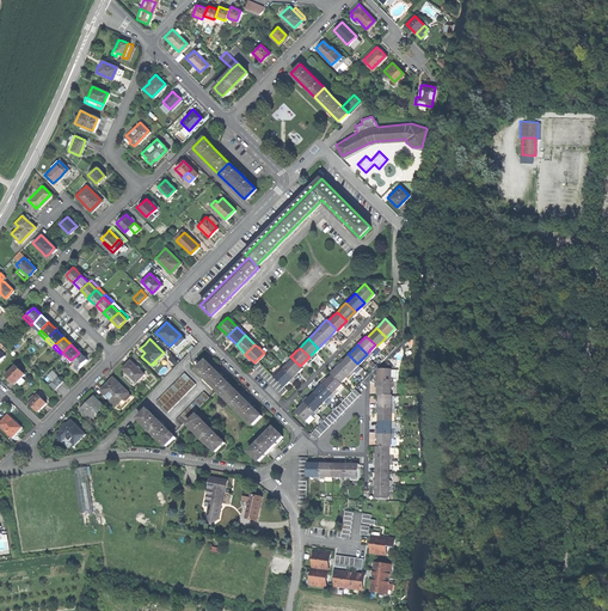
[(68,362),(71,360),(62,353),(61,354),(68,362)]
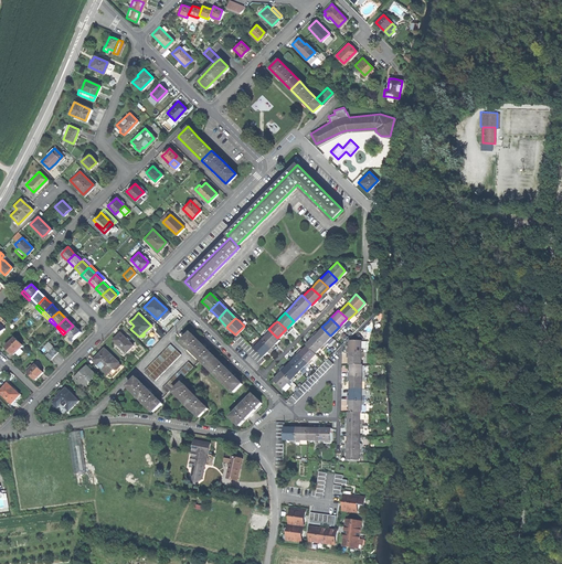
[(69,336),(72,339),(80,332),(76,329),(73,326),(65,332),(69,336)]
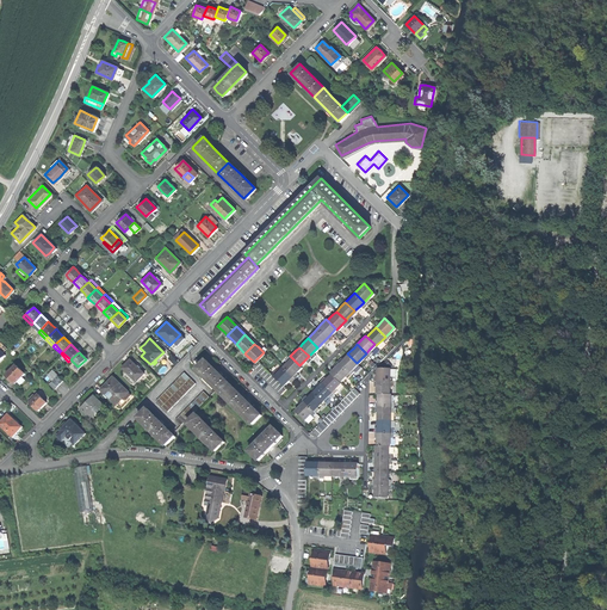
[(341,361),(339,363),(348,373),(351,369),(357,363),(347,353),(341,361)]
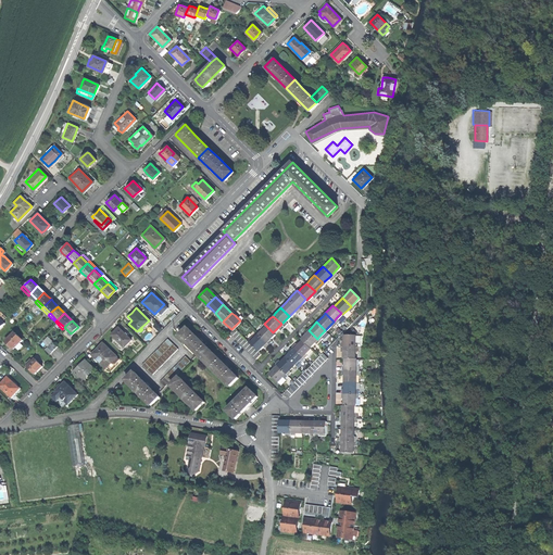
[(260,330),(256,333),(265,342),(267,340),(274,333),(273,332),(265,325),(260,330)]
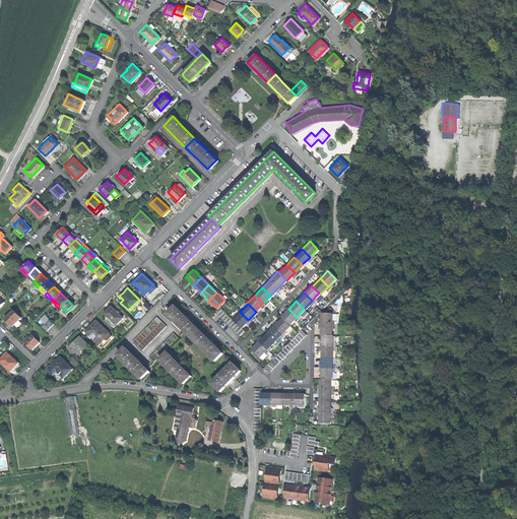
[(103,312),(115,324),(122,317),(117,313),(116,311),(110,306),(107,309),(103,312)]
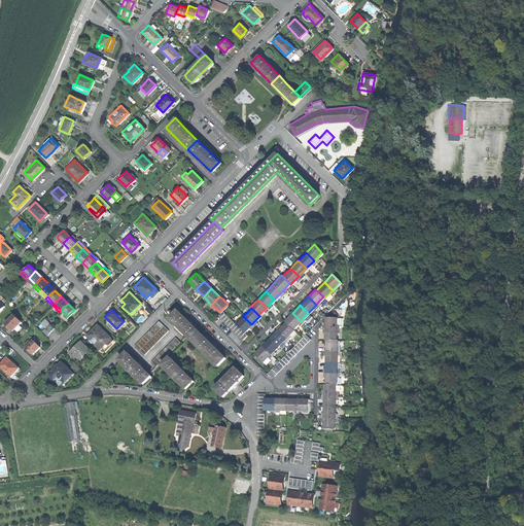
[(177,310),(169,318),(193,342),(201,334),(188,322),(177,310)]
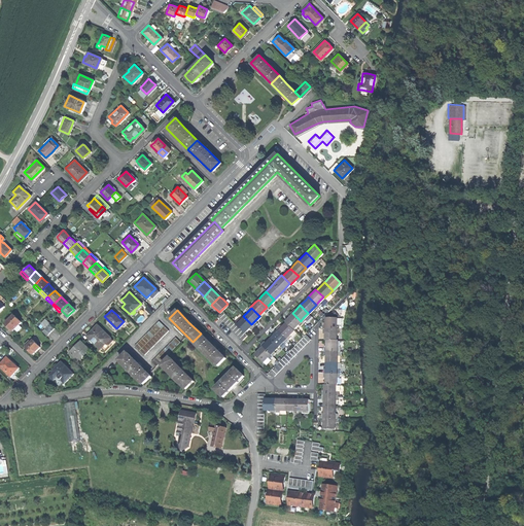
[(236,323),(221,310),(219,312),(216,315),(241,339),(246,334),(244,331),(236,323)]
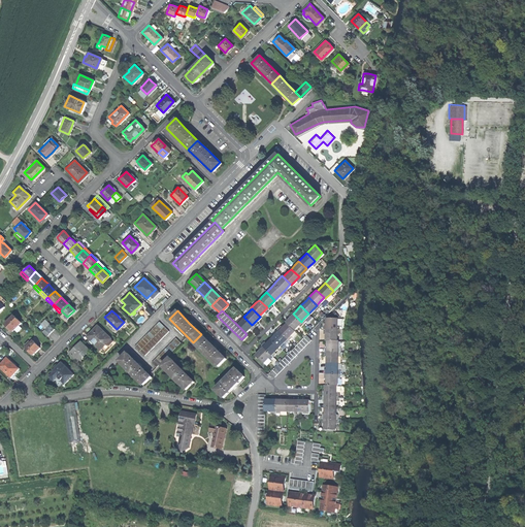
[(285,322),(286,323),(293,330),(298,325),(301,322),(293,314),(291,316),(285,322)]
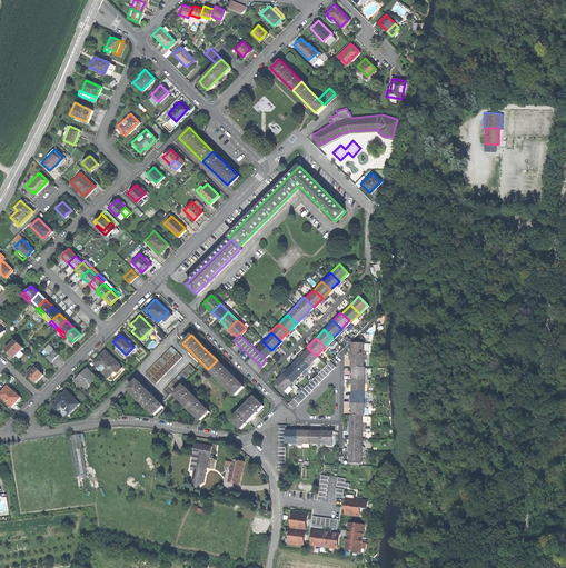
[(9,352),(12,357),(22,348),(13,339),(5,349),(9,352)]
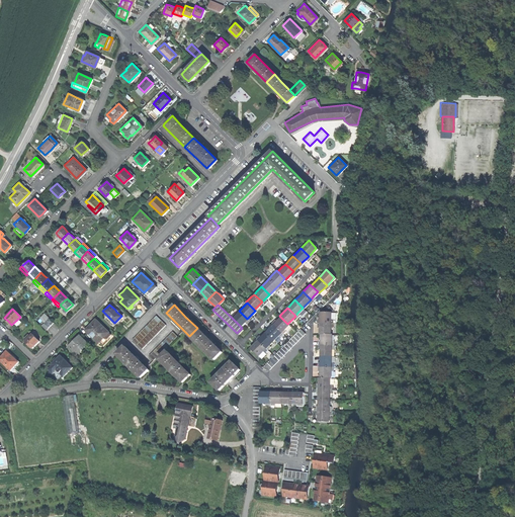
[(236,314),(232,318),(240,326),(245,321),(247,319),(239,311),(236,314)]
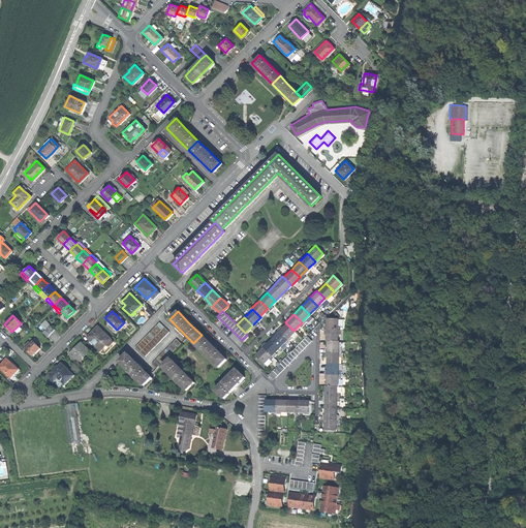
[(326,327),(326,329),(337,329),(337,323),(337,317),(326,317),(326,327)]
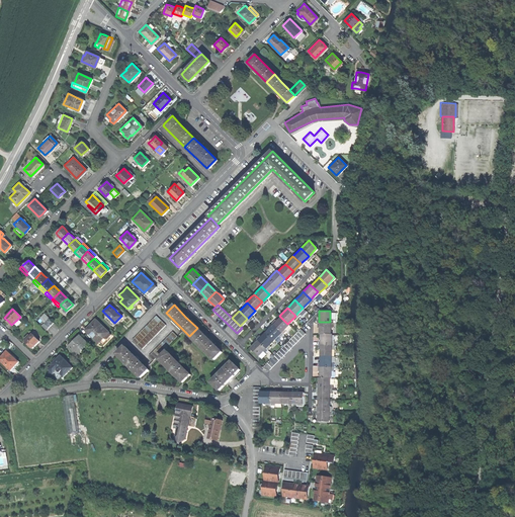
[(131,338),(136,343),(160,320),(155,315),(131,338)]
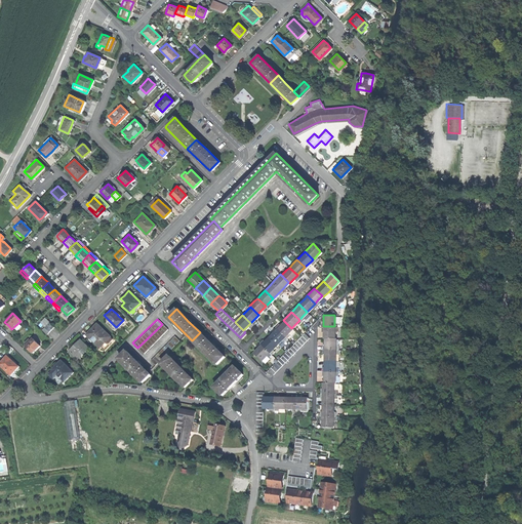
[(278,326),(276,328),(284,336),(287,333),(292,328),(291,328),(284,321),(278,326)]
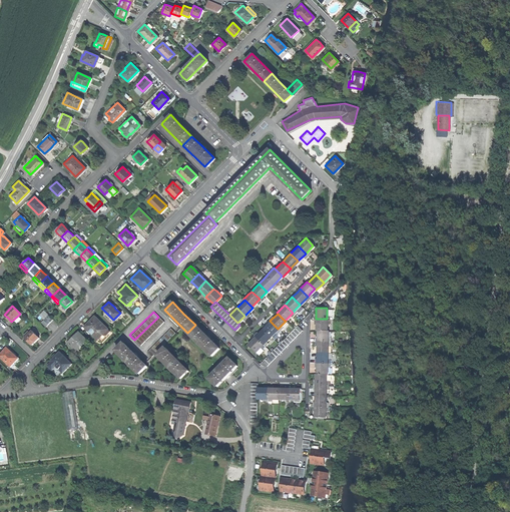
[(40,323),(44,327),(52,319),(47,315),(40,323)]
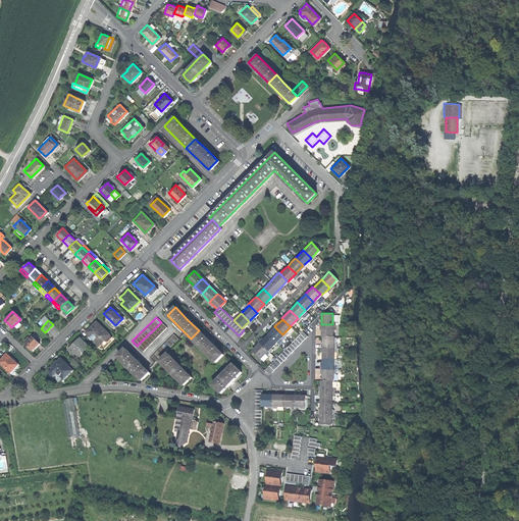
[(90,327),(85,332),(98,345),(99,344),(102,347),(108,342),(107,341),(110,336),(96,321),(90,327)]
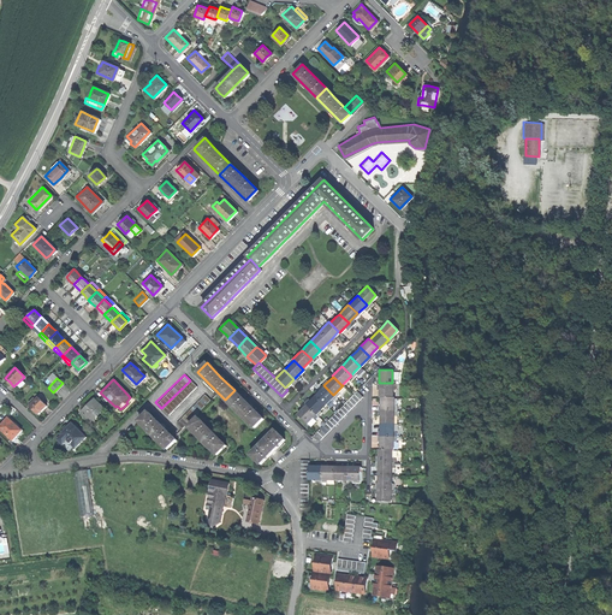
[(161,408),(167,414),(195,386),(190,380),(161,408)]
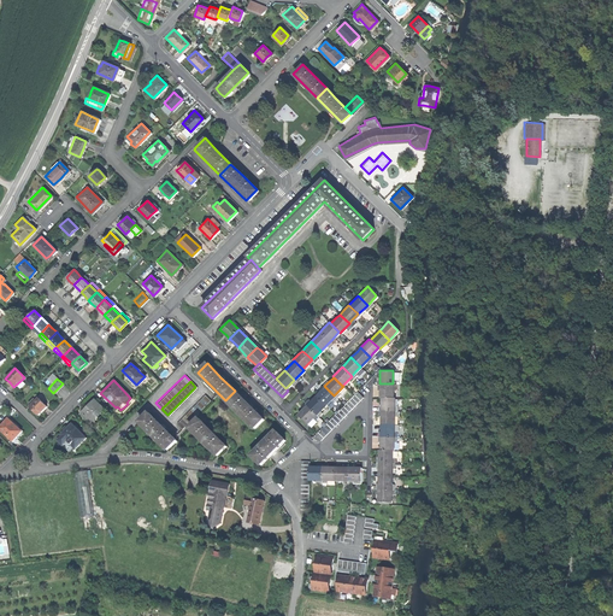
[(379,397),(381,397),(393,397),(393,389),(393,383),(379,383),(379,387),(379,397)]
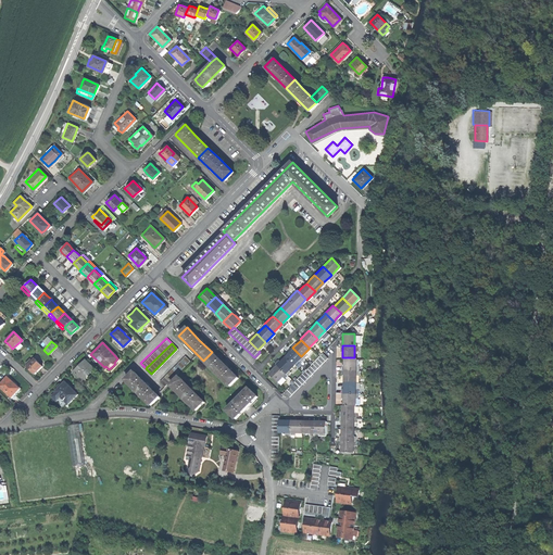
[(290,350),(285,356),(293,365),(298,360),(301,356),(292,348),(290,350)]
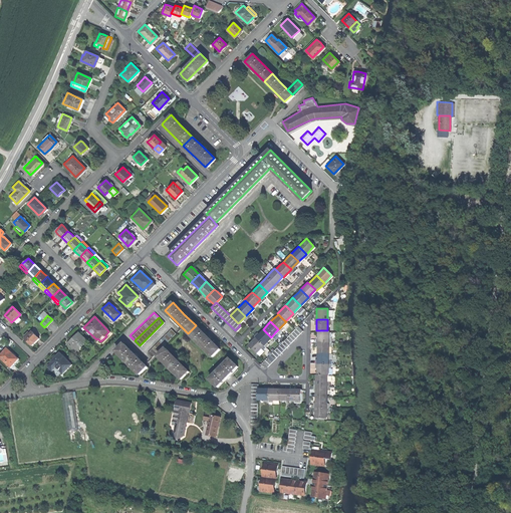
[(207,336),(196,325),(188,333),(212,356),(219,348),(207,336)]
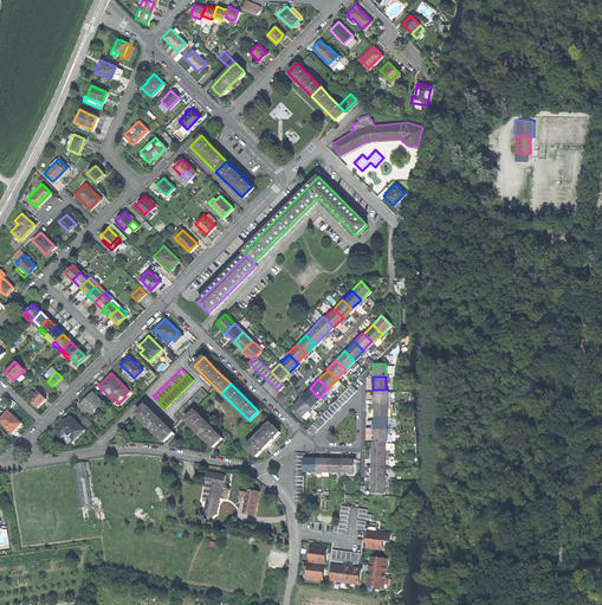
[(311,423),(317,429),(355,390),(349,384),(311,423)]
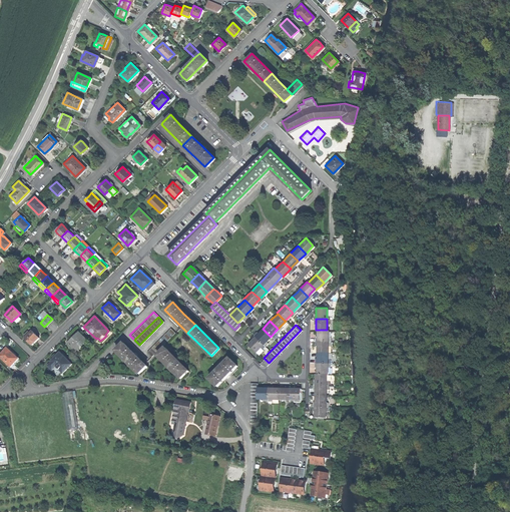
[(145,352),(150,356),(174,333),(169,328),(145,352)]
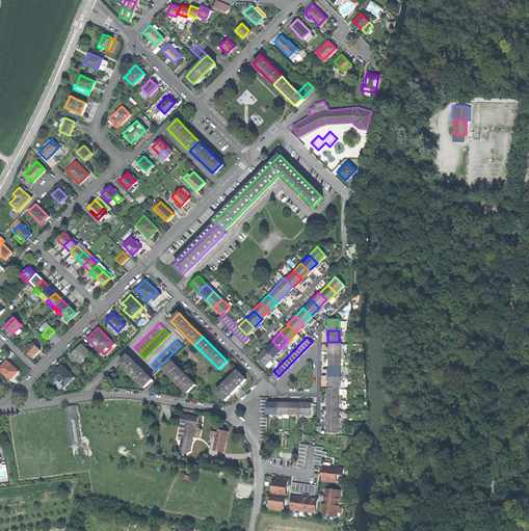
[(266,346),(264,349),(272,357),(275,354),(281,349),(272,341),(266,346)]
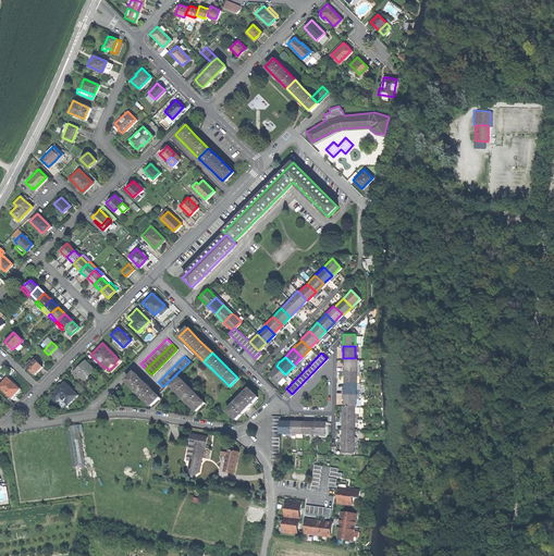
[(344,367),(344,370),(356,370),(356,366),(356,358),(355,358),(344,358),(344,367)]
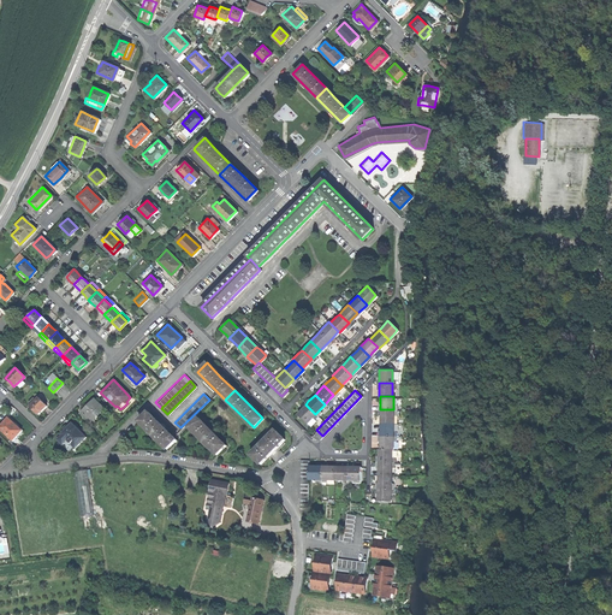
[(29,406),(37,414),(41,409),(46,406),(37,397),(35,400),(30,404),(29,406)]
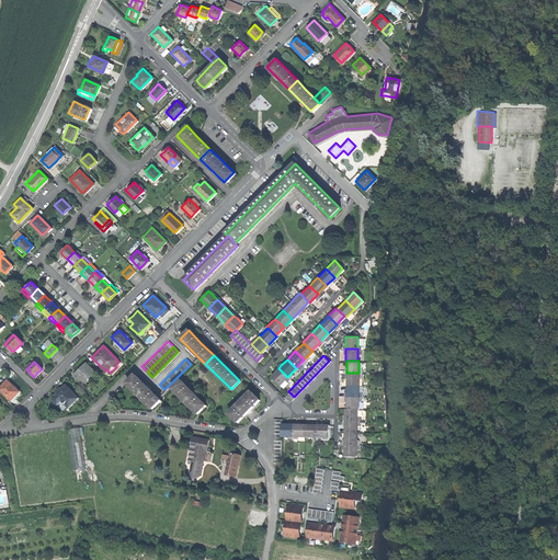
[(73,375),(82,384),(93,372),(86,364),(80,369),(73,375)]
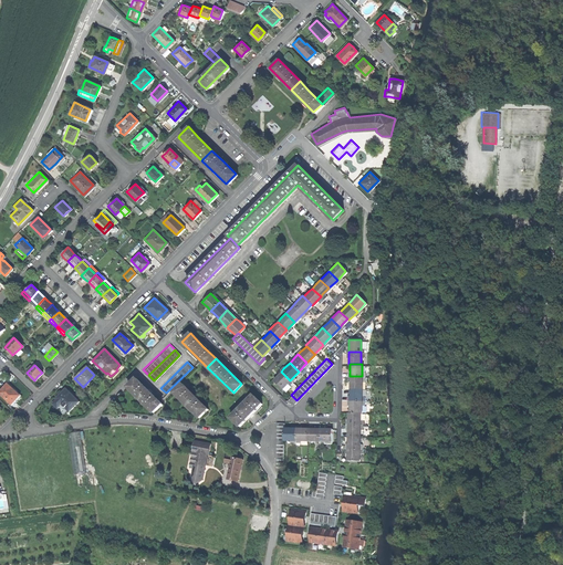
[(273,379),(281,388),(287,383),(290,380),(281,372),(279,373),(273,379)]
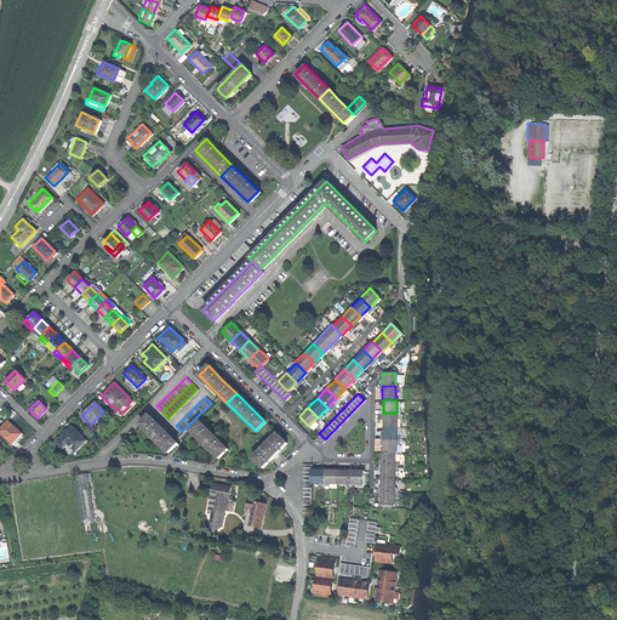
[(383,416),(383,426),(396,426),(396,417),(396,413),(383,413),(383,416)]
